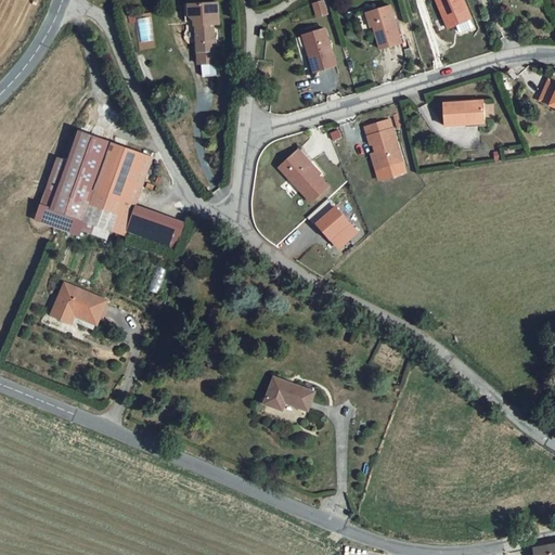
[(468,21),(461,0),(435,0),(447,28),(455,25),(467,21),(468,21)]
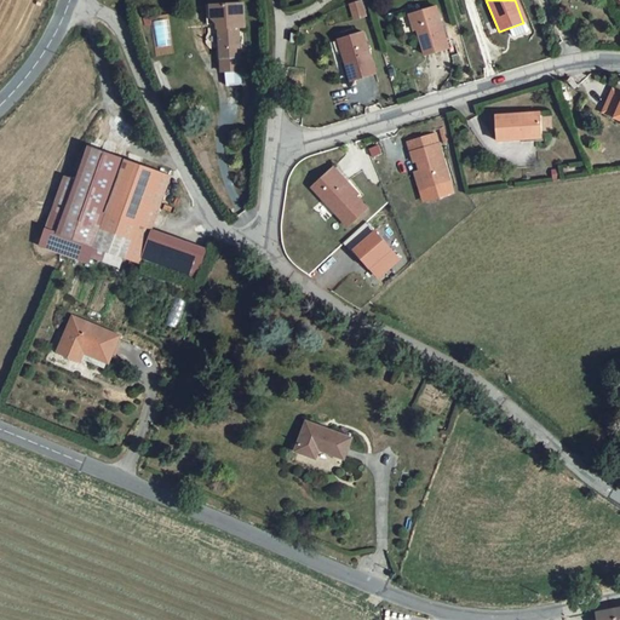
[(361,1),(351,5),(355,17),(366,15),(361,1)]
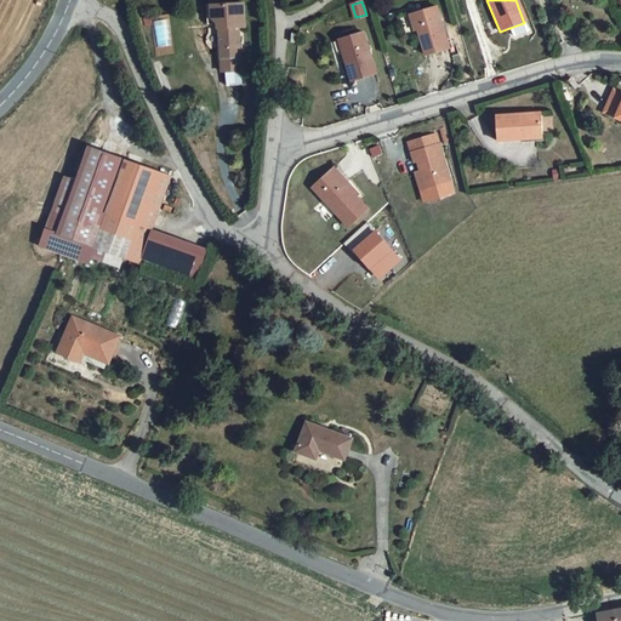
[(243,30),(241,6),(209,7),(210,20),(217,26),(220,72),(238,70),(237,30),(243,30)]
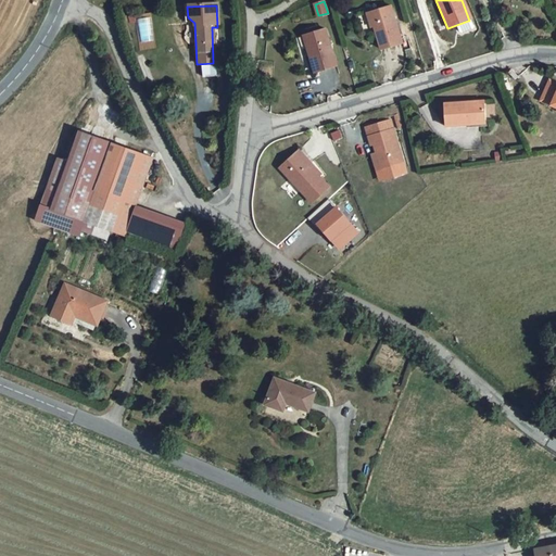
[(401,42),(390,8),(368,14),(378,50),(401,42)]
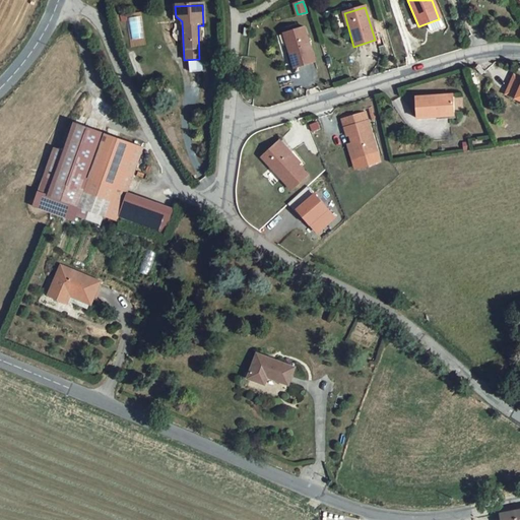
[(438,19),(427,23),(429,29),(432,31),(439,28),(441,25),(438,19)]
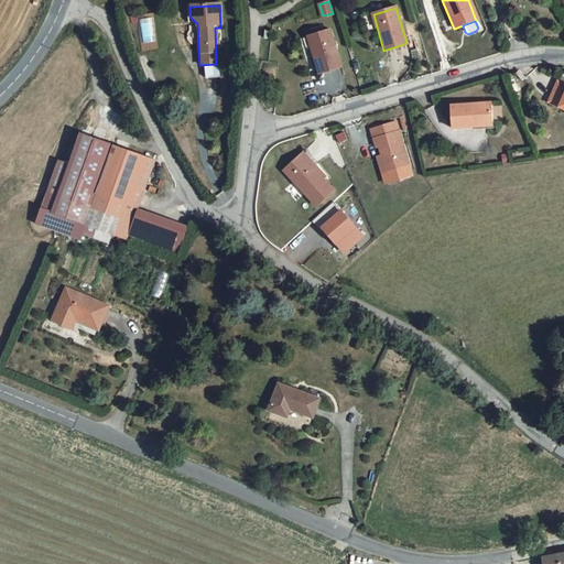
[(337,66),(328,33),(310,38),(315,54),(313,57),(317,73),(337,66)]
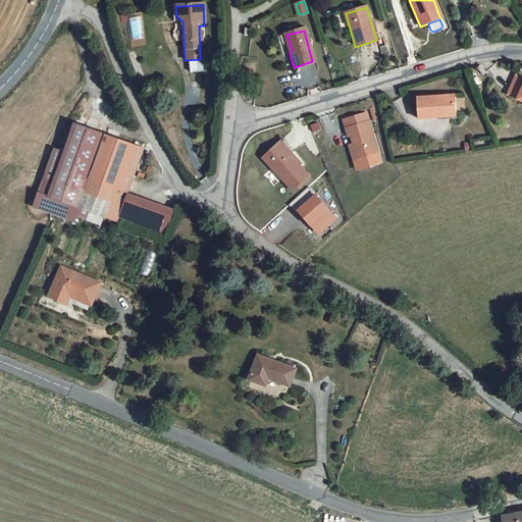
[(511,96),(521,100),(521,75),(519,74),(511,96)]
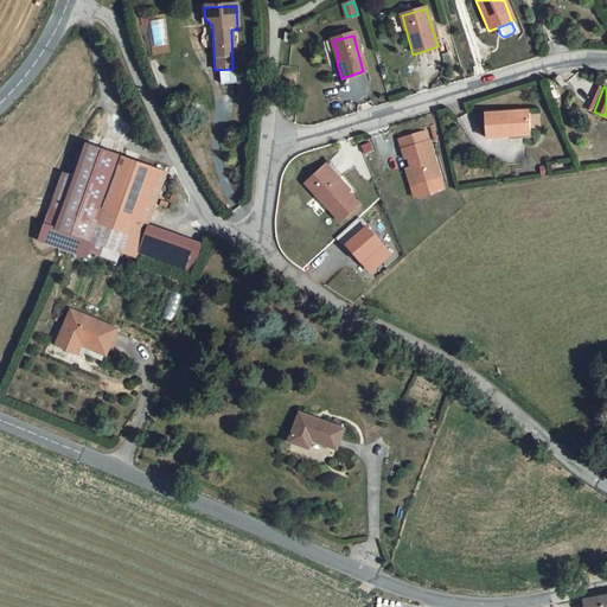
[(526,109),(484,112),(485,136),(509,134),(509,129),(529,128),(526,109)]
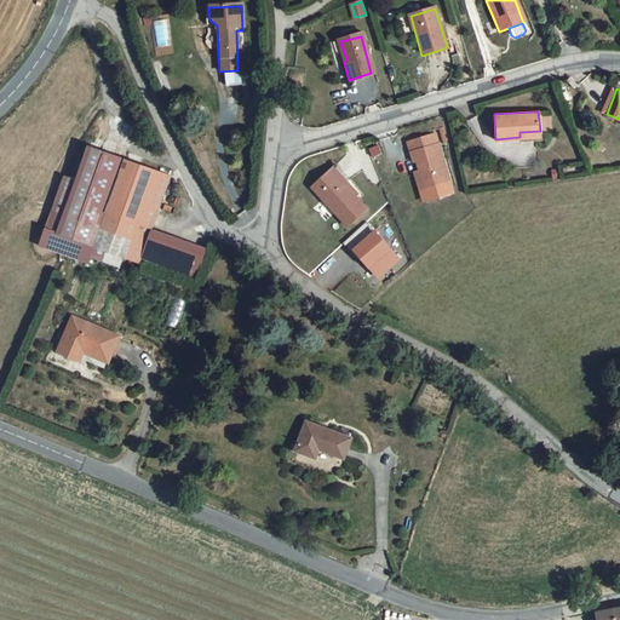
[(541,130),(552,128),(551,115),(540,115),(541,130)]
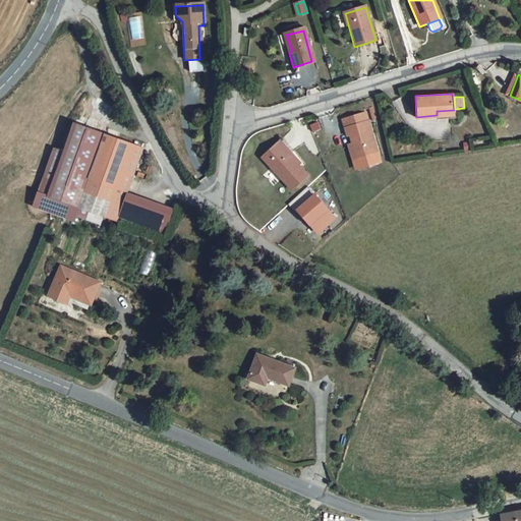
[(454,110),(437,111),(437,115),(437,120),(459,119),(458,110),(454,110)]
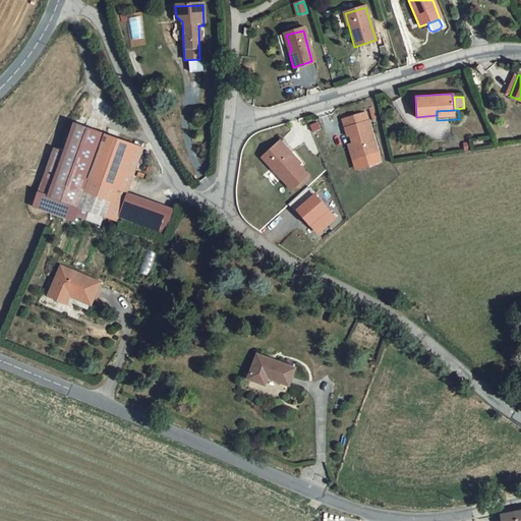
[(381,162),(369,120),(367,112),(341,118),(343,127),(346,136),(349,135),(358,168),(381,162)]
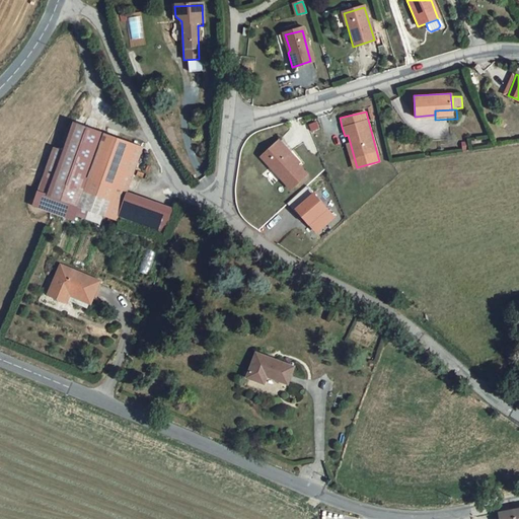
[(75,208),(104,132),(72,120),(61,147),(52,143),(28,205),(67,220),(69,214),(92,223),(95,216),(75,208)]
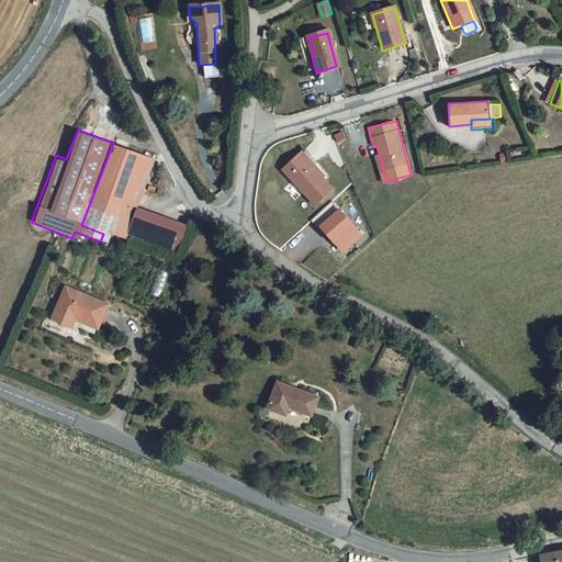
[(152,157),(113,143),(81,225),(103,234),(120,239),(152,157)]
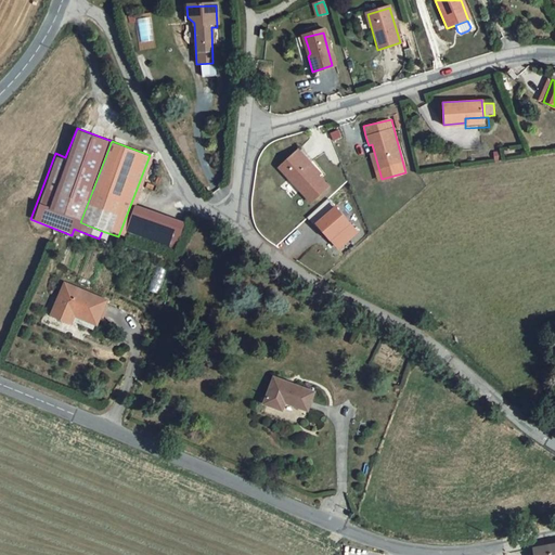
[(308,159),(298,149),(279,167),(310,202),(326,185),(305,163),(308,159)]
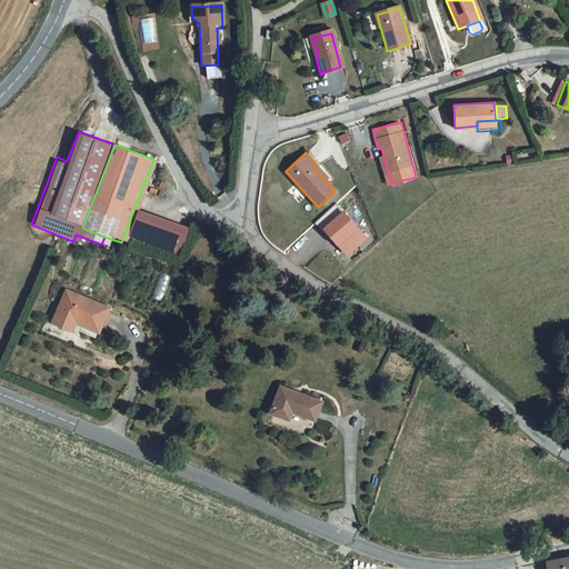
[(338,203),(315,222),(329,239),(332,236),(347,255),(367,239),(338,203)]
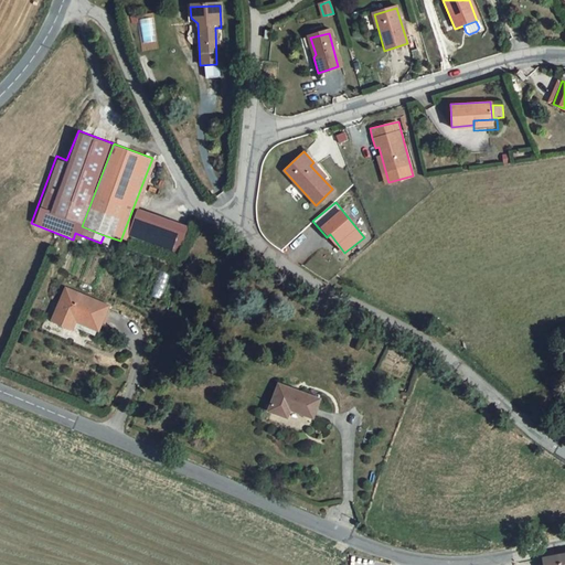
[(184,221),(137,205),(127,232),(176,248),(184,221)]
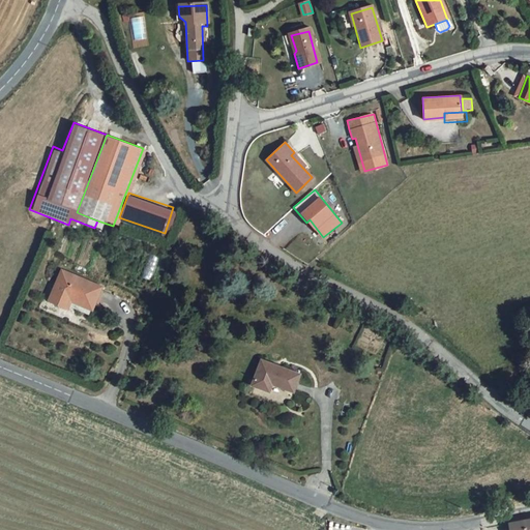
[(91,310),(100,287),(60,269),(50,292),(70,301),(91,310)]
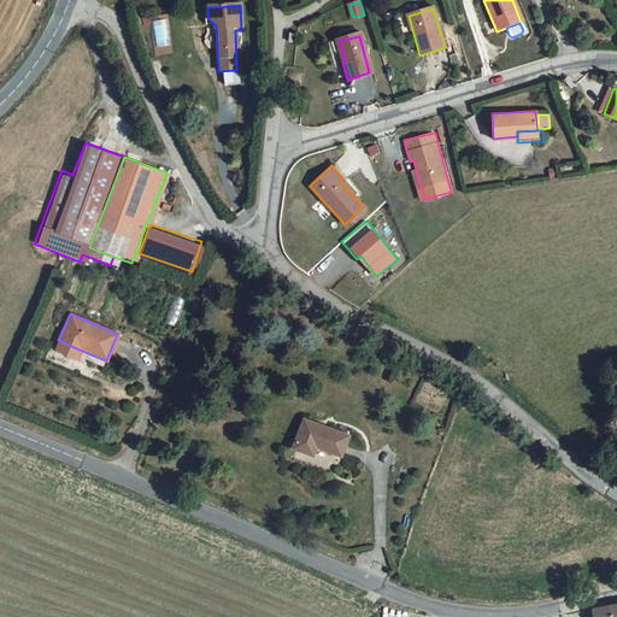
[(77,360),(82,351),(58,340),(53,351),(77,360)]
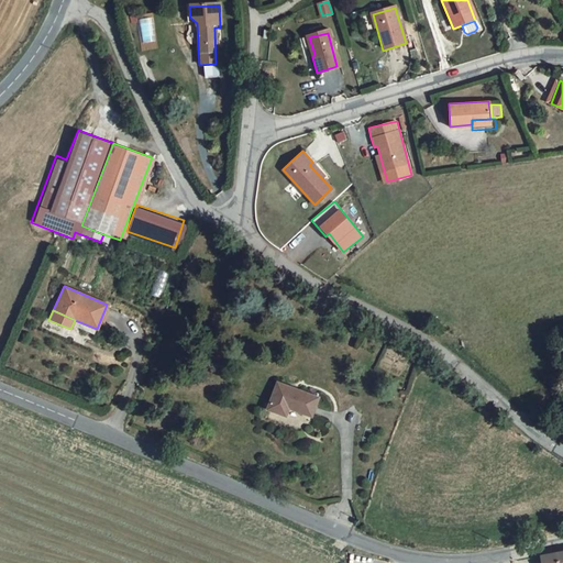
[(311,414),(317,396),(277,382),(268,407),(285,414),(288,405),(311,414)]
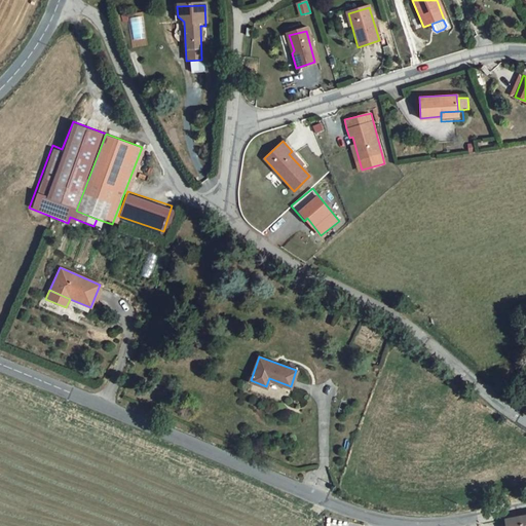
[(525,525),(525,516),(505,520),(506,525),(525,525)]
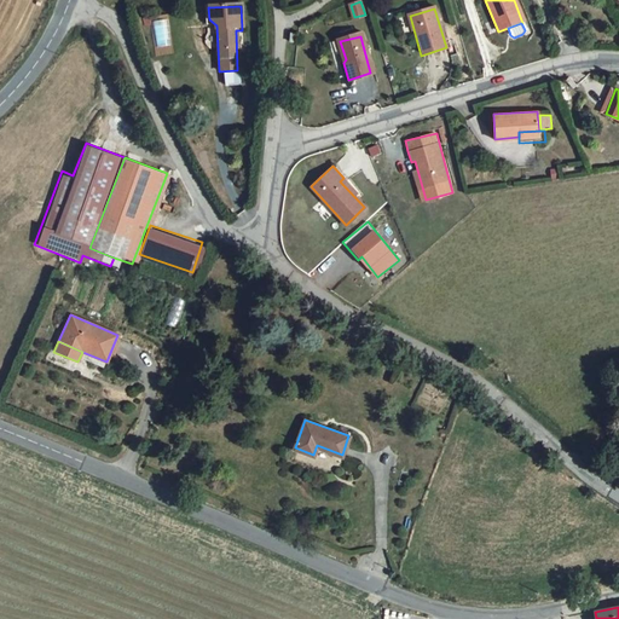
All buildings are outlined.
